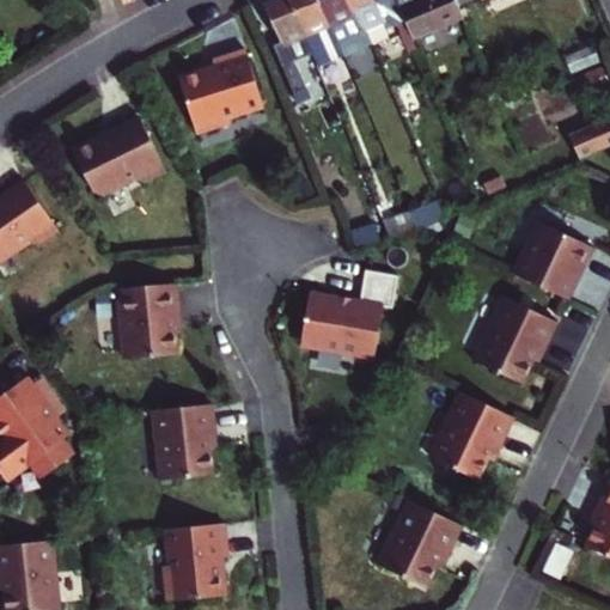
[(293,61),(310,54),(305,42),(288,0),(266,0),(262,1),(281,47),(275,50),(288,80),(299,75),(293,61)]
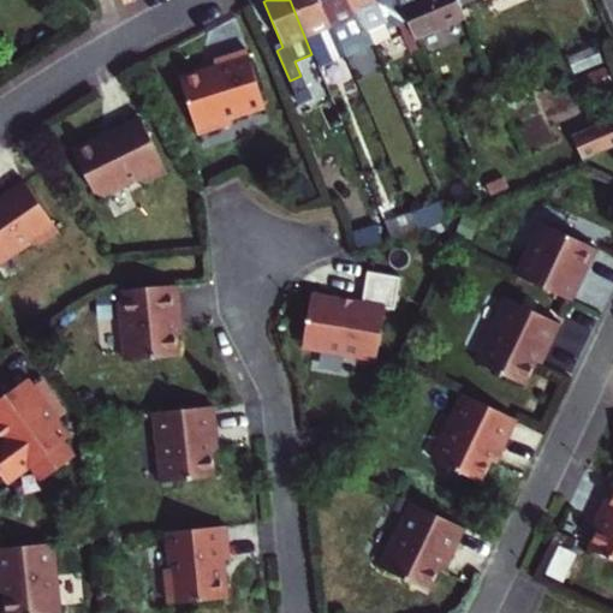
[(320,67),(343,58),(319,0),(290,0),(307,42),(309,41),(320,67)]
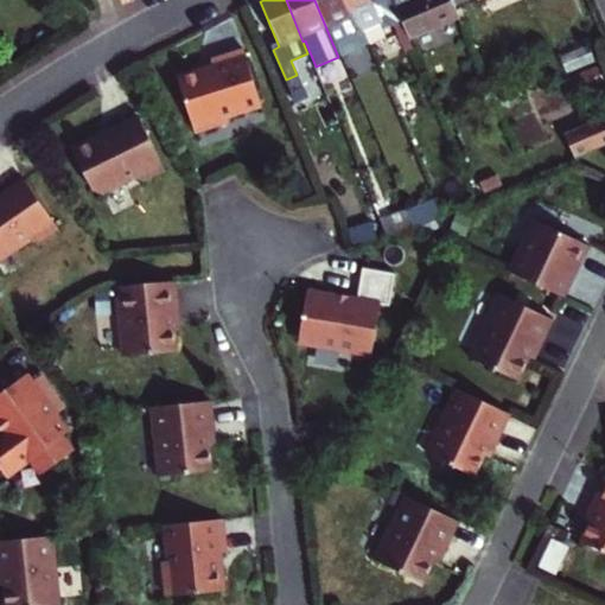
[(314,0),(338,57),(369,44),(365,38),(360,40),(342,0),(314,0)]
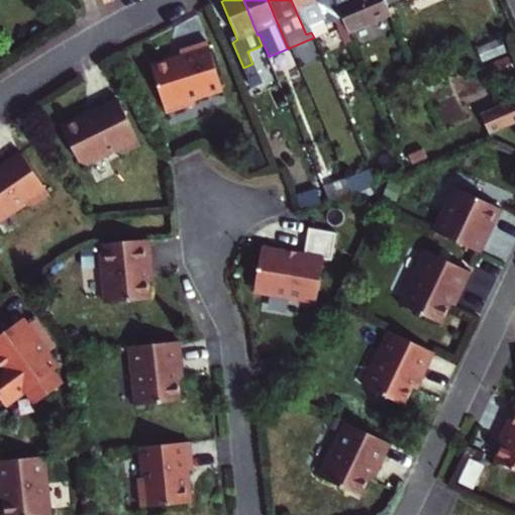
[(291,0),(306,34),(311,32),(309,27),(323,21),(326,27),(340,21),(339,19),(331,0),(291,0)]
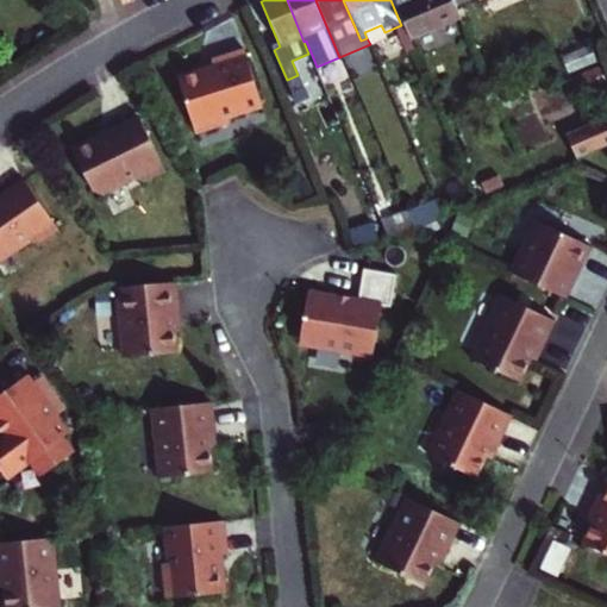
[(417,0),(390,0),(400,23),(423,12),(417,0)]
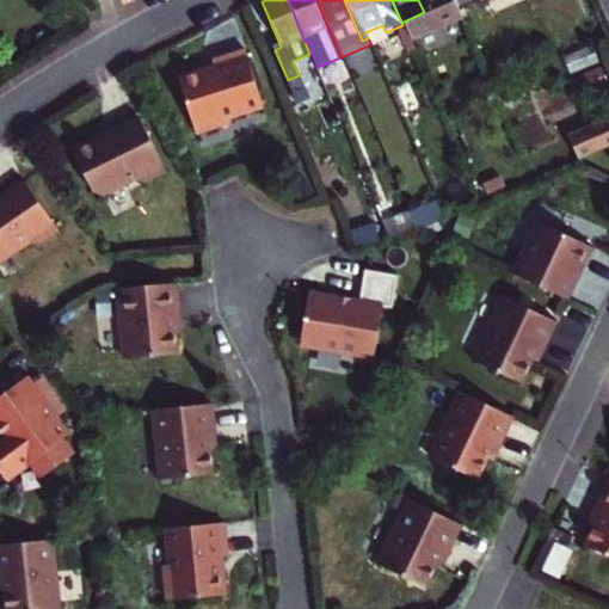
[(418,0),(424,12),(401,23),(403,25),(407,37),(457,17),(453,4),(451,1),(450,0),(426,0),(425,0),(418,0)]
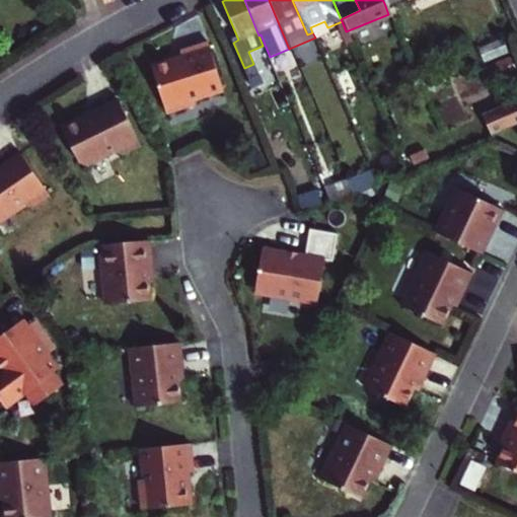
[(153,61),(169,109),(199,99),(198,95),(226,86),(211,39),(182,48),(183,51),(153,61)]
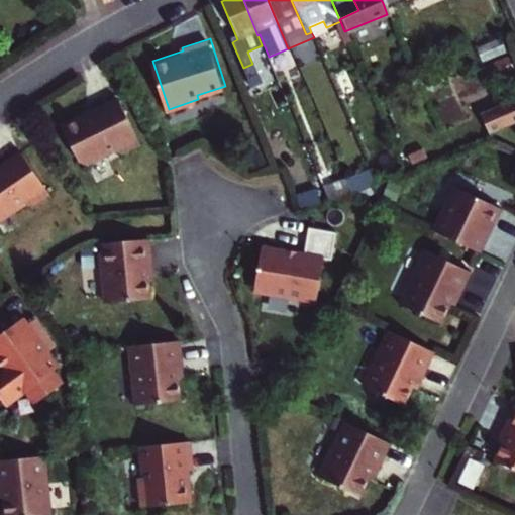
[(278,84),(267,58),(252,64),(243,68),(254,94),(278,84)]
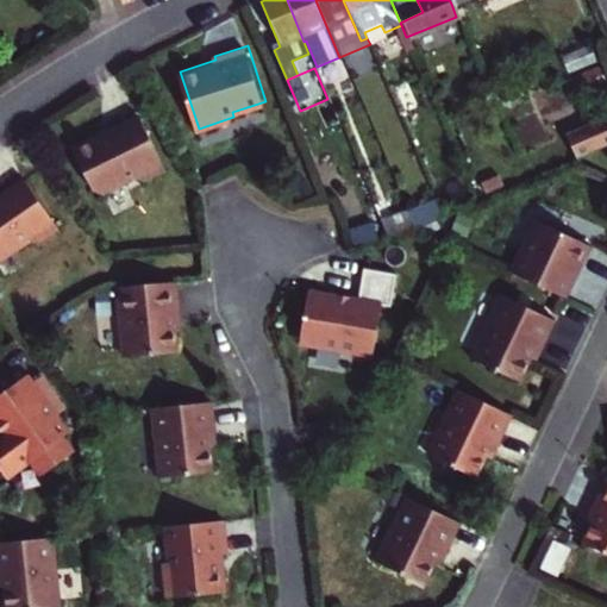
[(95,136),(72,148),(93,191),(100,193),(135,175),(143,177),(164,168),(137,114),(108,129),(111,132),(100,137),(95,136)]
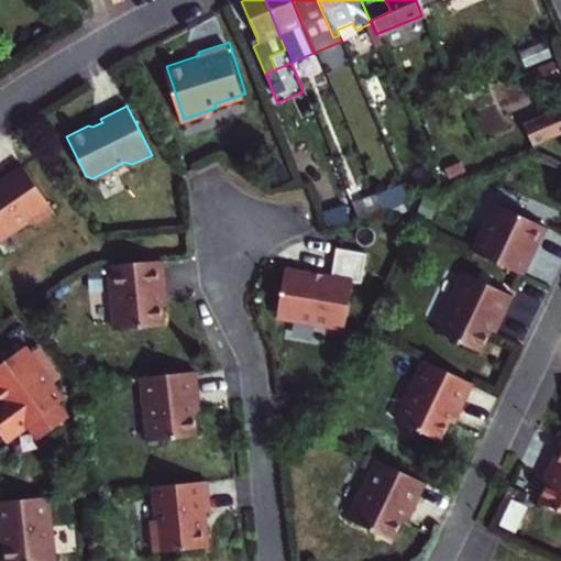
[(560,120),(558,114),(520,130),(530,154),(560,140),(560,120)]
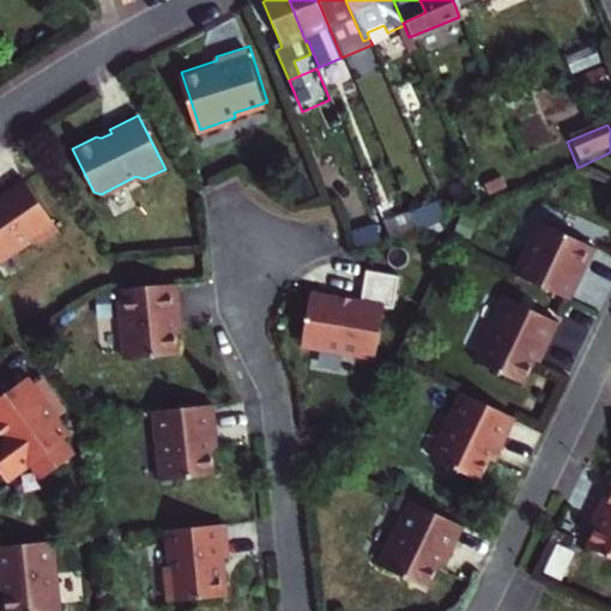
[(23,180),(0,194),(0,258),(24,243),(34,244),(55,230),(23,180)]
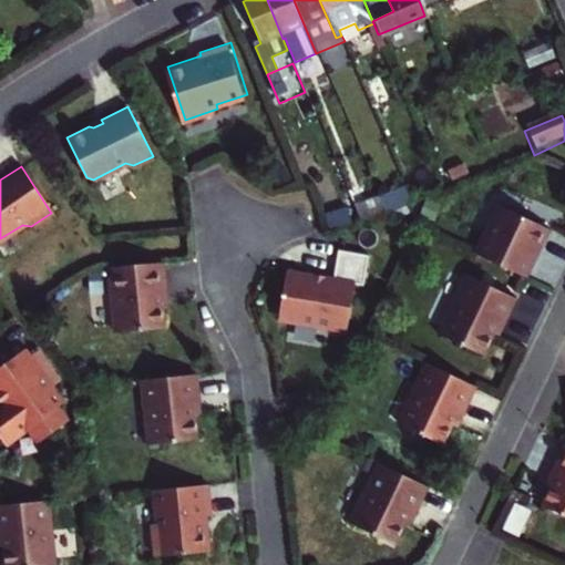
[(379,216),(403,208),(412,206),(406,189),(372,199),(379,216)]
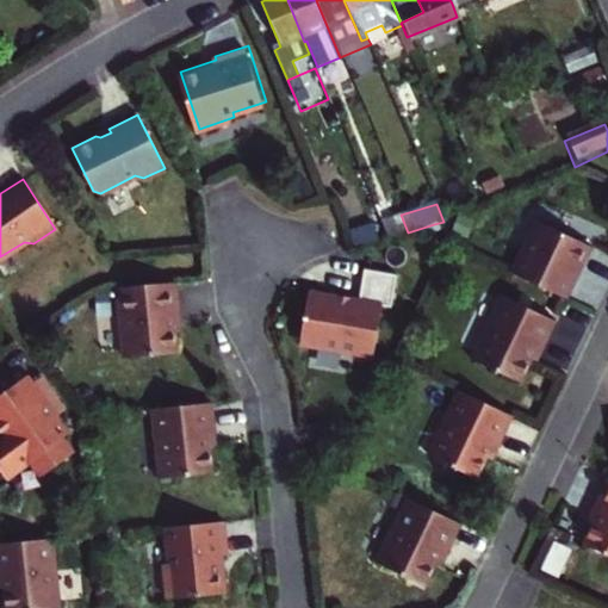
[(401,215),(379,222),(386,240),(408,233),(401,215)]
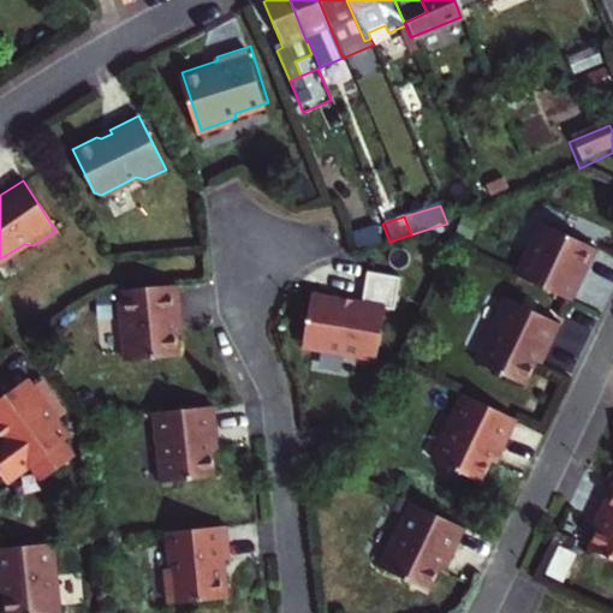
[(525,261),(540,230),(537,227),(522,260),(525,261)]
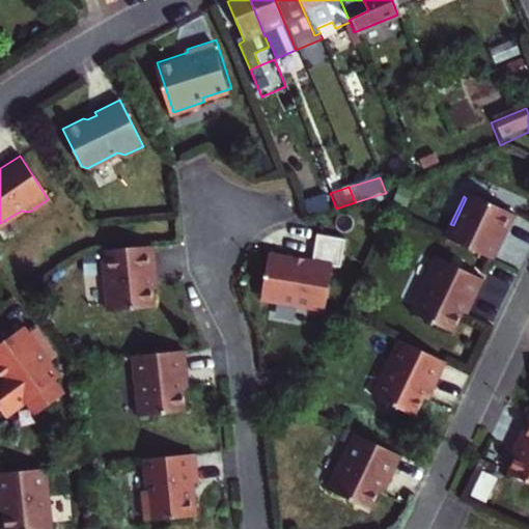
[(507,217),(466,198),(453,225),(450,224),(442,243),(490,265),(498,247),(494,245),(507,217)]
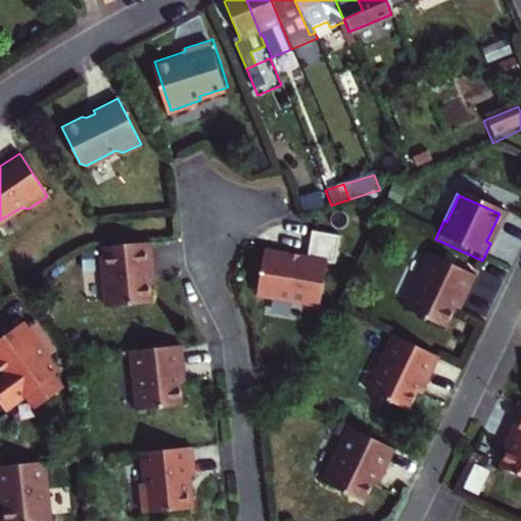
[(312,210),(324,207),(322,199),(310,203),(312,210)]
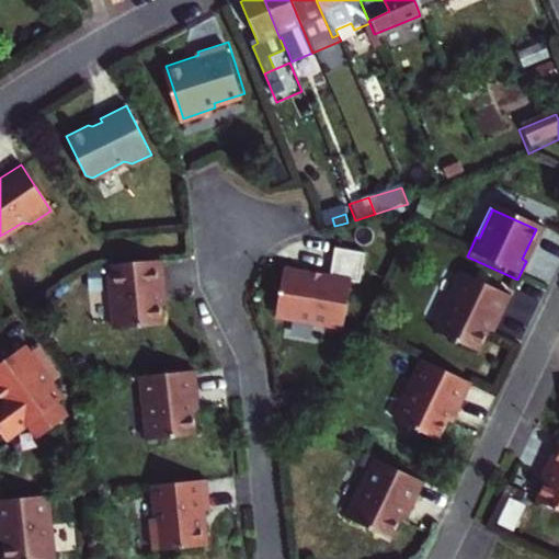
[(522,259),(526,261),(540,231),(536,229),(522,259)]
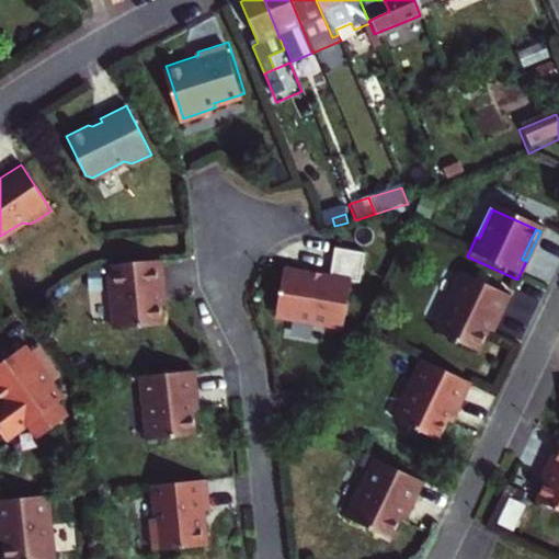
[(280,275),(272,323),(340,334),(348,287),(356,288),(361,259),(331,253),(327,283),(280,275)]
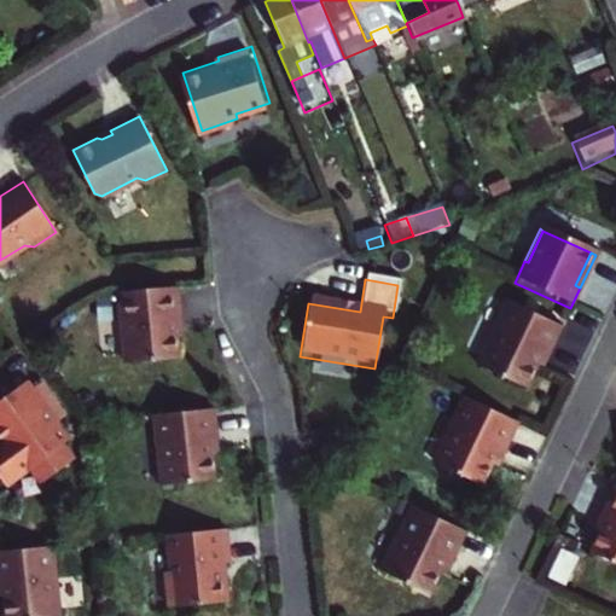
[(172,286),(111,294),(120,364),(174,358),(172,331),(169,317),(175,315),(172,286)]
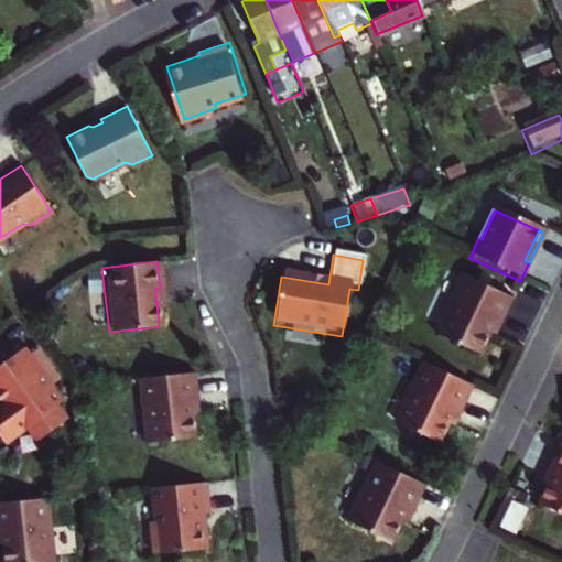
[(434,336),(478,357),(488,336),(494,323),(499,326),(511,301),(462,278),(434,336)]
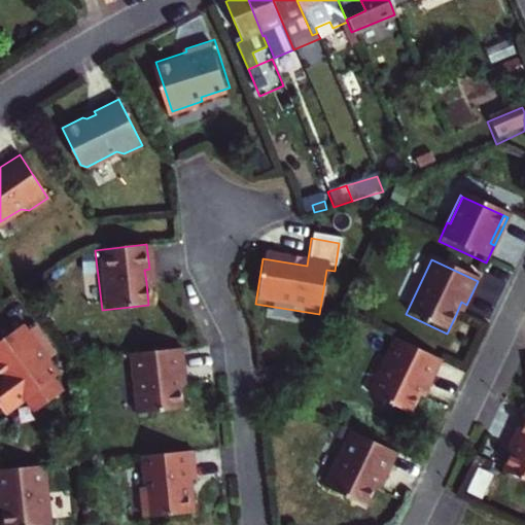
[(461,316),(466,305),(461,302),(456,314),(461,316)]
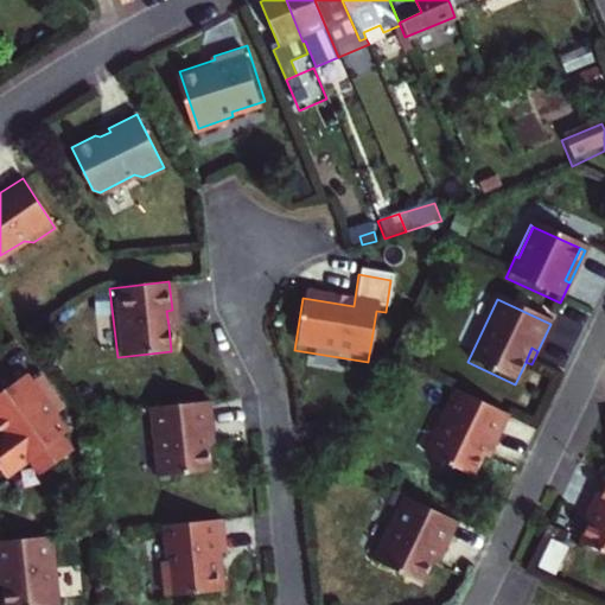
[(29,459),(37,460),(45,471),(57,463),(72,451),(61,434),(70,427),(68,424),(30,374),(27,370),(0,390),(0,465),(7,475),(29,459)]
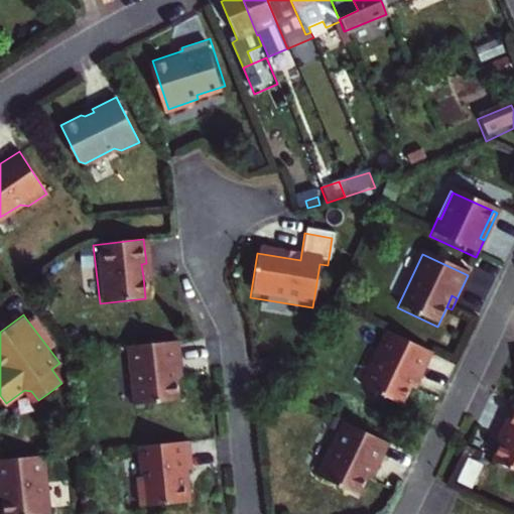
[(421,381),(432,356),(387,335),(362,389),(403,408),(413,388),(416,379),(421,381)]
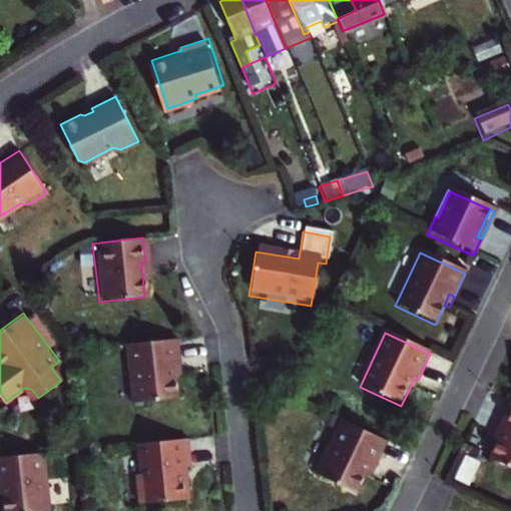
[(176,337),(126,343),(131,399),(176,395),(174,373),(173,361),(178,361),(176,337)]
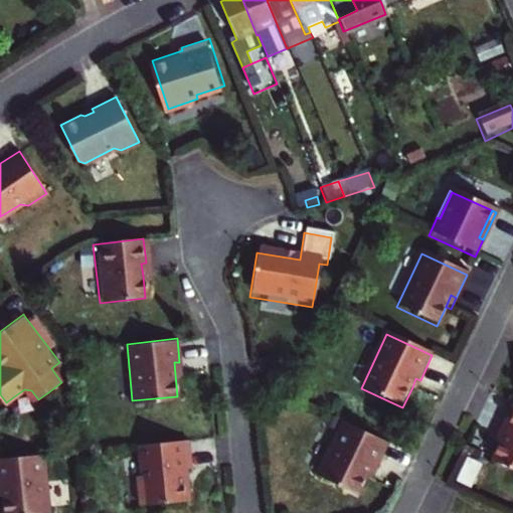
[(416,389),(420,380),(415,378),(412,387),(416,389)]
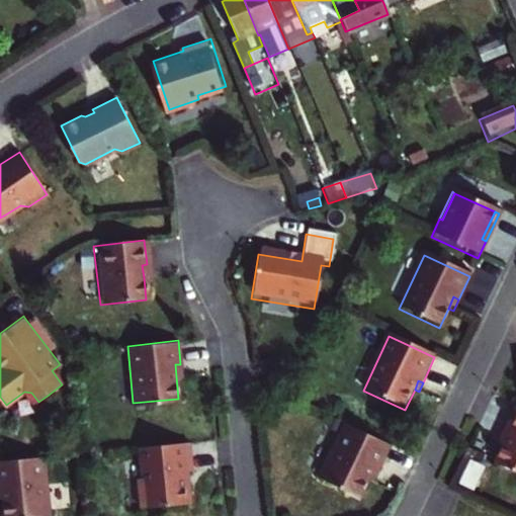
[(515,404),(503,430),(507,432),(502,443),(494,460),(515,470),(515,404)]
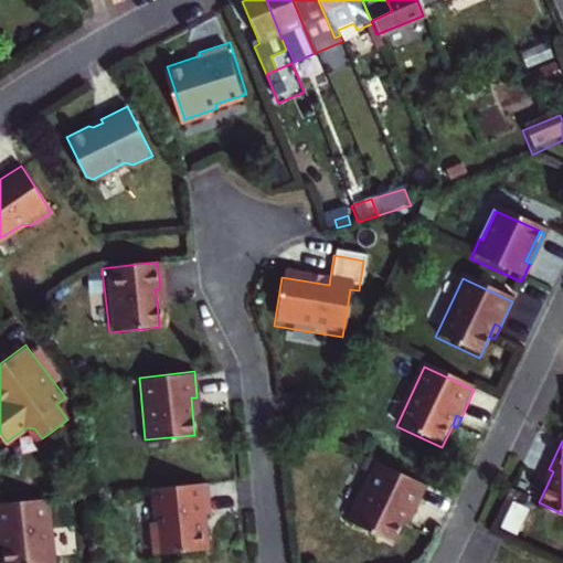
[(395,550),(405,528),(412,514),(416,516),(427,490),(375,467),(348,528),(395,550)]
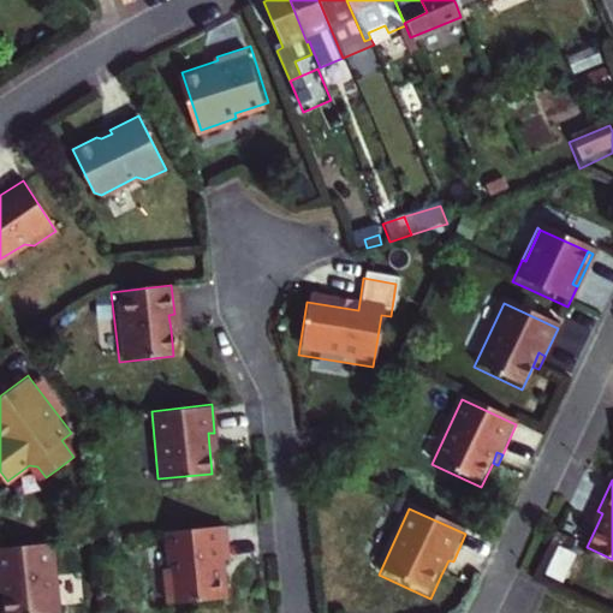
[(602,513),(597,511),(591,524),(596,527),(602,513)]
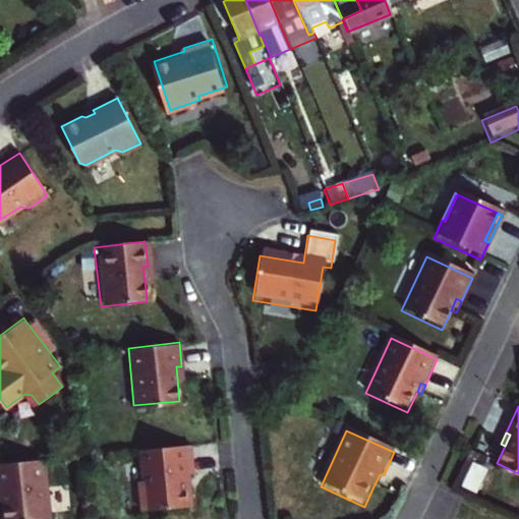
[(190,443),(139,449),(142,480),(137,480),(140,510),(191,505),(188,471),(193,471),(190,443)]
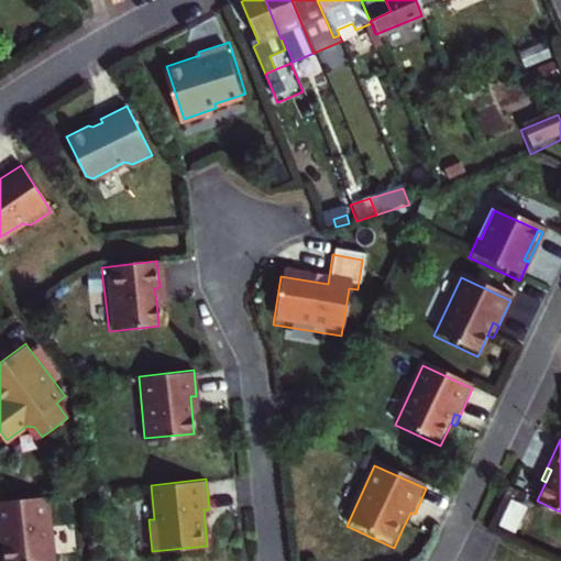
[(53,560),(45,497),(0,502),(0,542),(2,560),(53,560)]
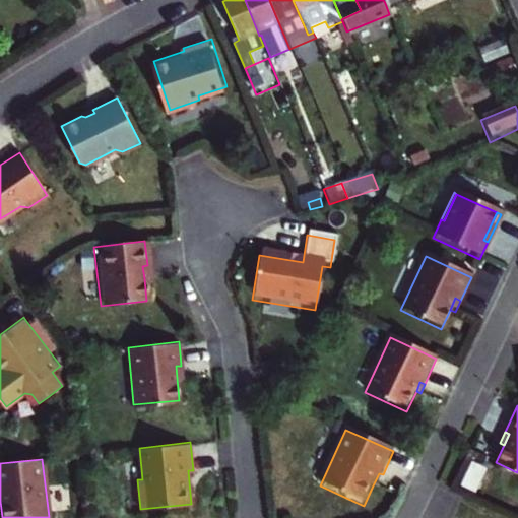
[(377,488),(383,474),(379,473),(373,486),(377,488)]
